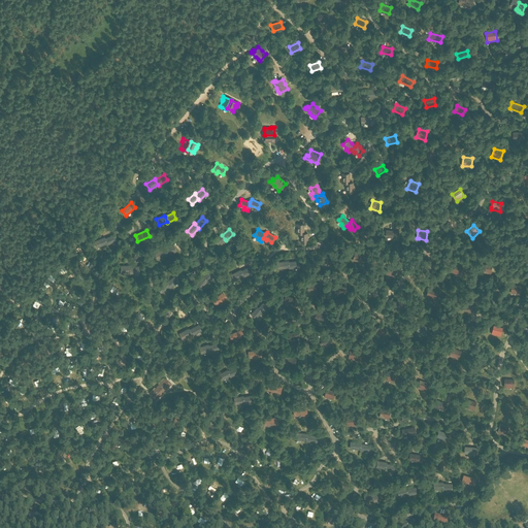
[(225,239),(222,235),(221,234),(213,239),(218,244),(225,239)]
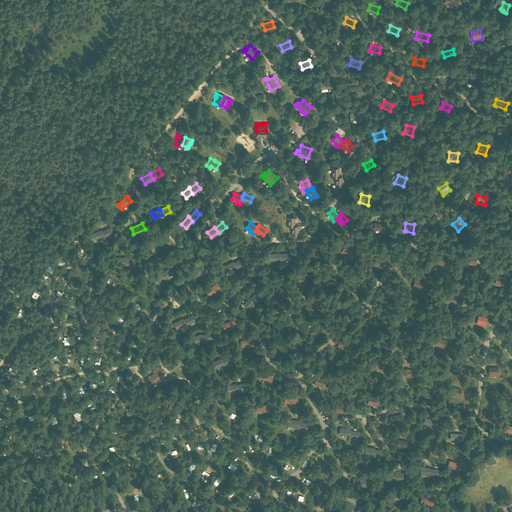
[(295,227),(290,227),(290,231),(291,231),(292,236),(298,236),(298,227),(295,227)]
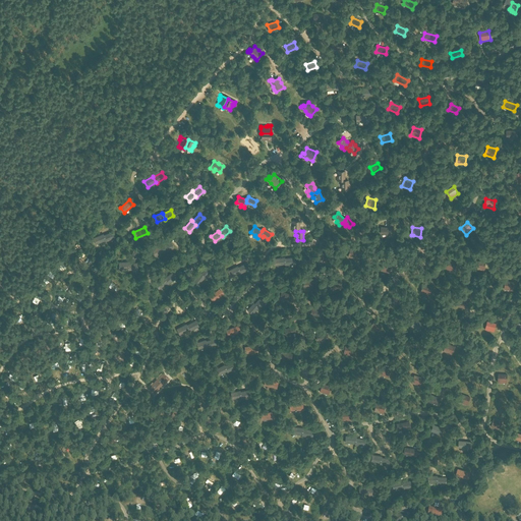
[(104,235),(105,240),(106,241),(115,238),(113,232),(104,235)]
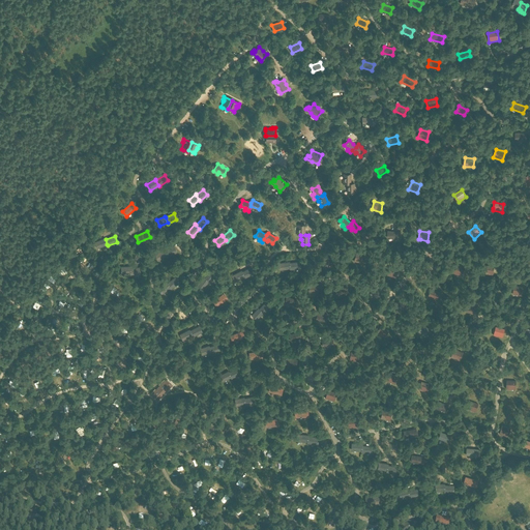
[(107,244),(106,239),(105,238),(95,242),(97,248),(107,244)]
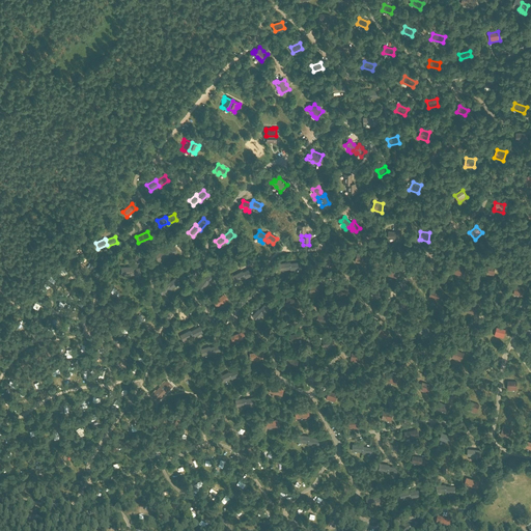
[(165,251),(167,256),(168,257),(177,252),(174,247),(165,251)]
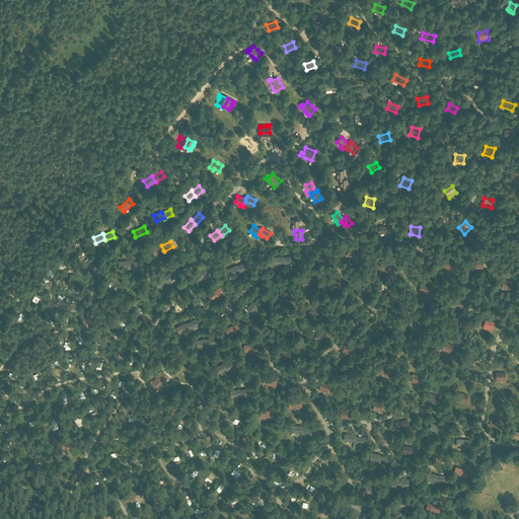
[(163,250),(161,245),(161,244),(152,249),(155,254),(163,250)]
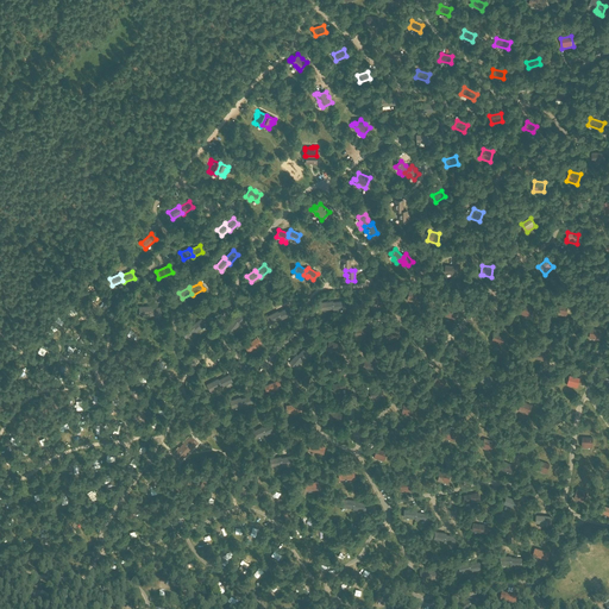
[(407,300),(418,303),(420,294),(409,290),(407,300)]
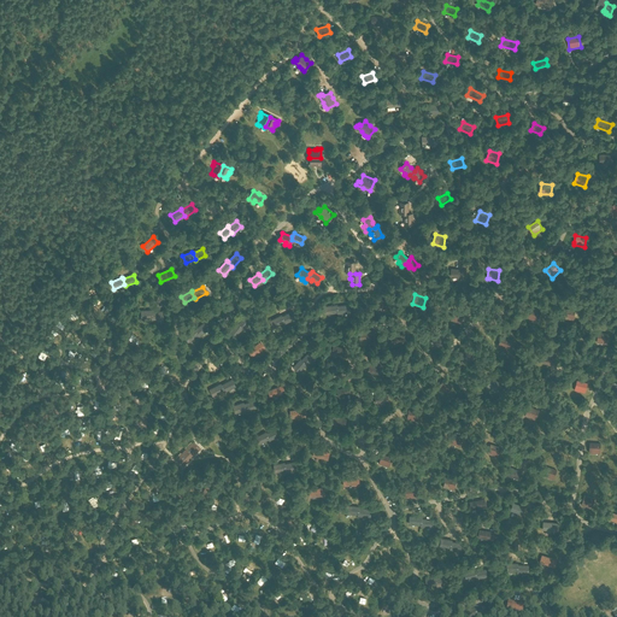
[(527,317),(536,322),(541,312),(541,311),(532,307),(527,317)]
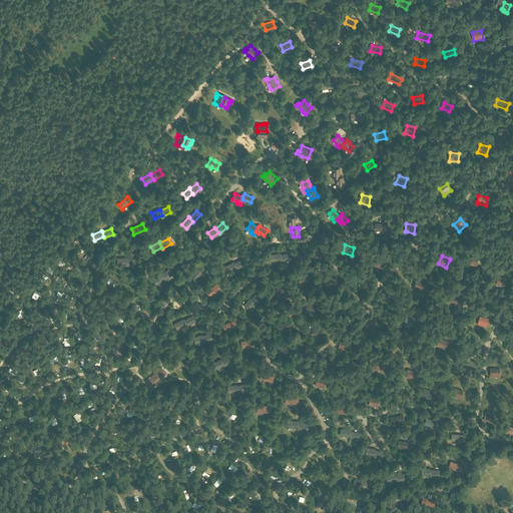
[(468,266),(477,267),(478,258),(469,257),(468,266)]
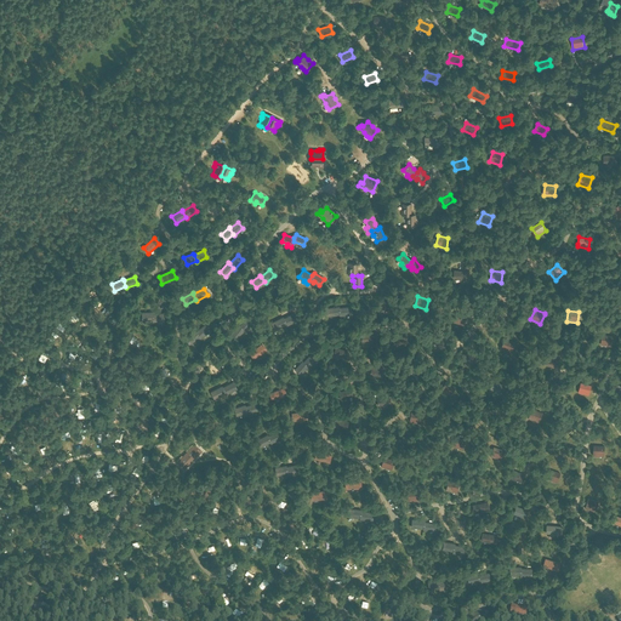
[(284,319),(286,324),(286,325),(297,320),(295,313),(284,319)]
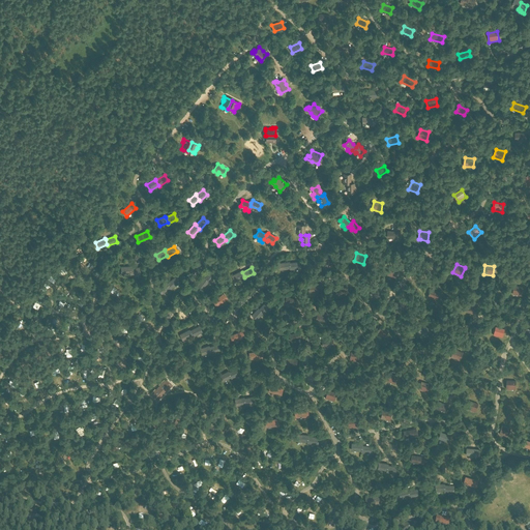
[(387,275),(396,277),(399,269),(389,267),(387,275)]
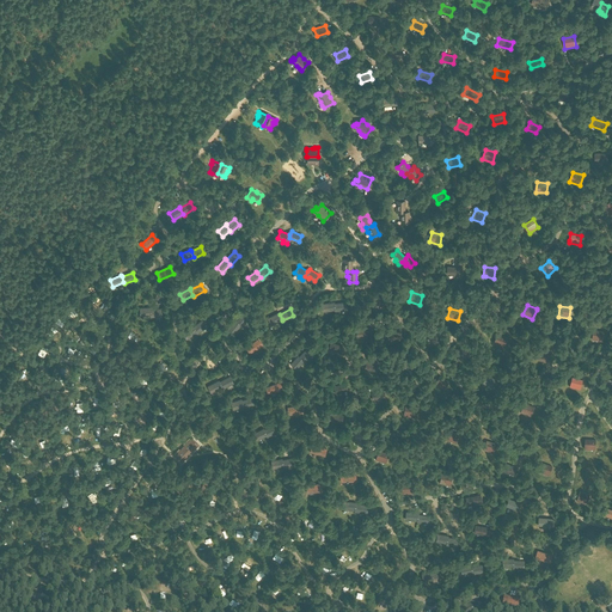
[(282,319),(280,314),(279,313),(268,318),(271,325),(282,319)]
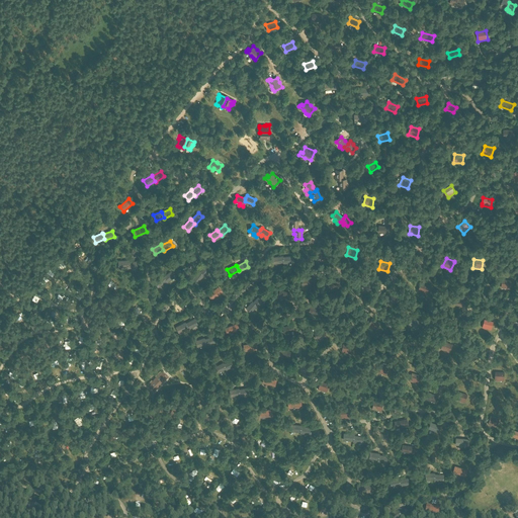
[(197,273),(202,277),(206,272),(201,268),(197,273)]
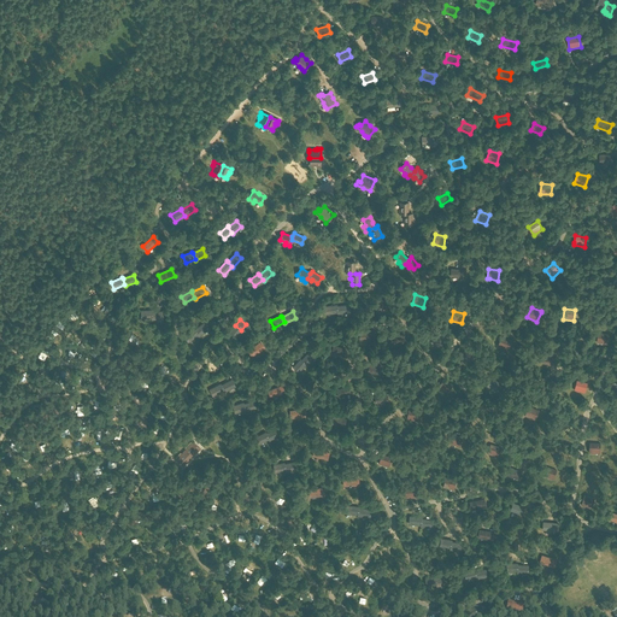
[(194,330),(198,335),(199,336),(209,329),(204,323),(194,330)]
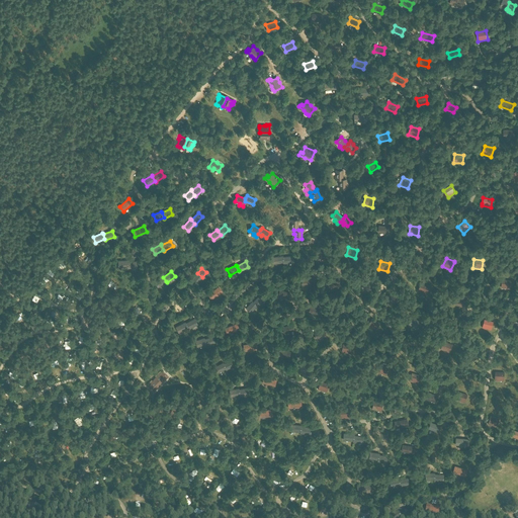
[(202,277),(197,273),(193,278),(198,282),(202,277)]
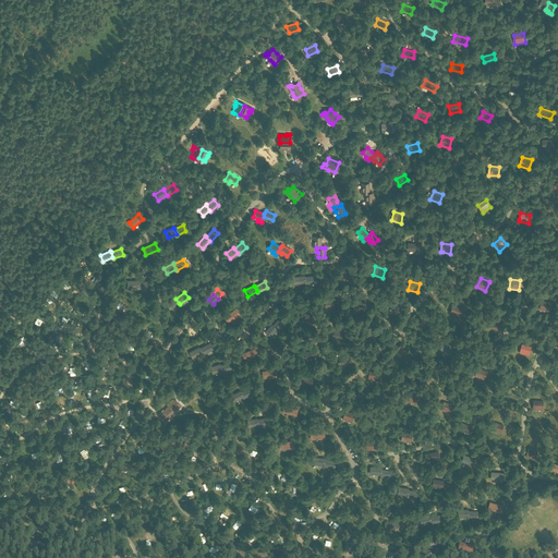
[(179,303),(176,299),(176,298),(167,304),(170,310),(179,303)]
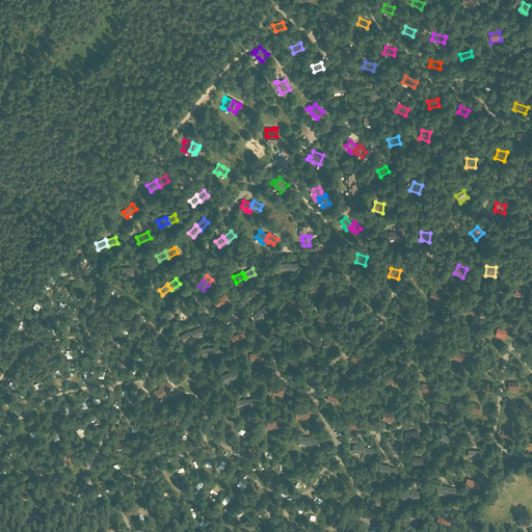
[(515,296),(525,297),(525,288),(516,287),(515,296)]
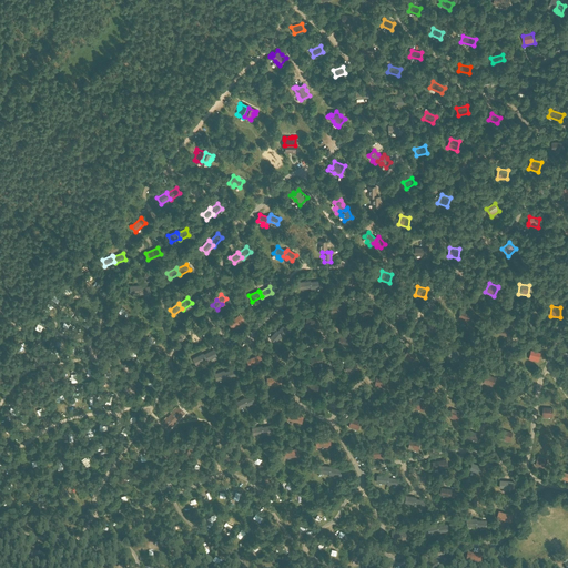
[(396,313),(405,320),(409,314),(401,307),(396,313)]
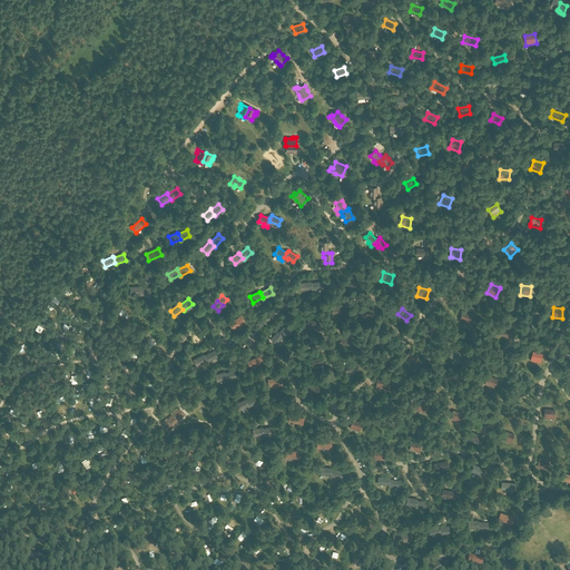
[(460,320),(469,324),(472,315),(463,312),(460,320)]
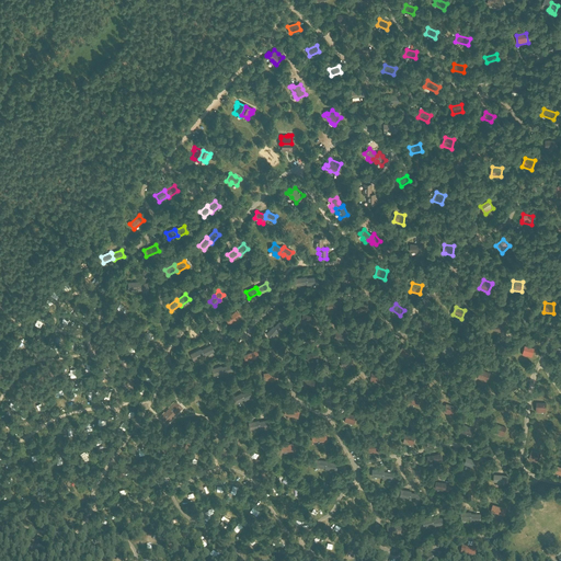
[(226,319),(230,324),(241,317),(237,310),(226,319)]
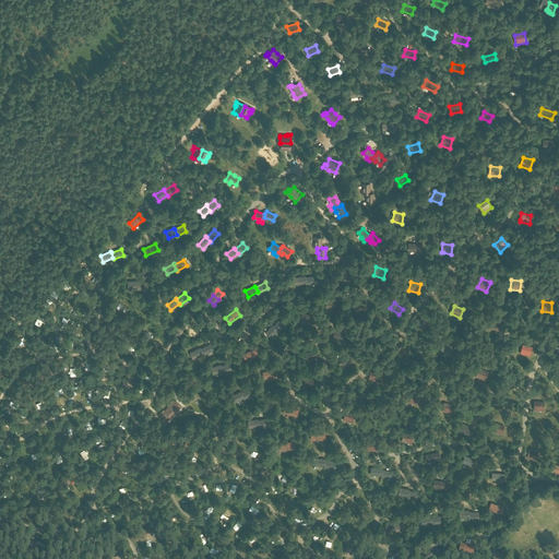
[(302,312),(300,320),(301,321),(305,321),(306,322),(311,323),(313,316),(302,312)]
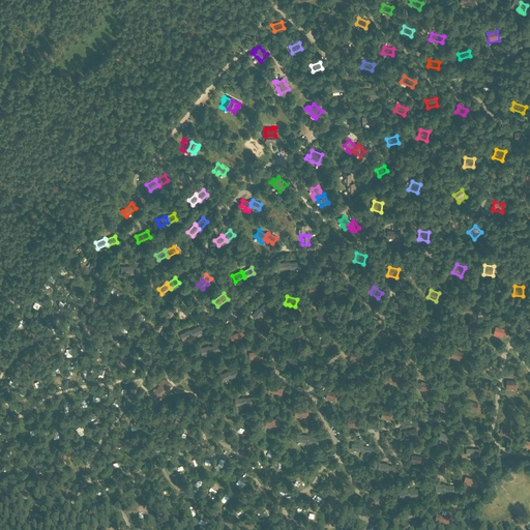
[(259,310),(263,313),(264,314),(270,307),(265,302),(259,310)]
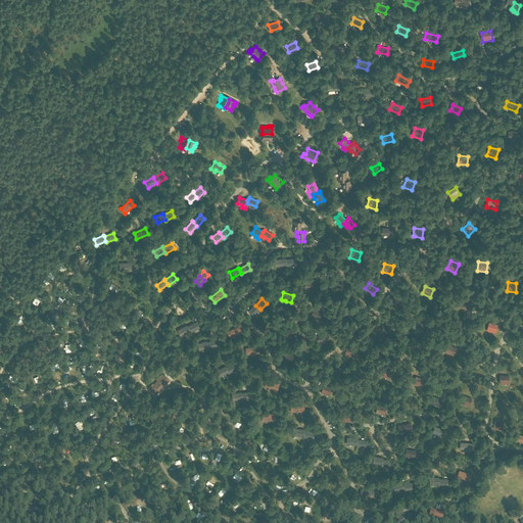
[(459,306),(467,311),(471,302),(462,298),(459,306)]
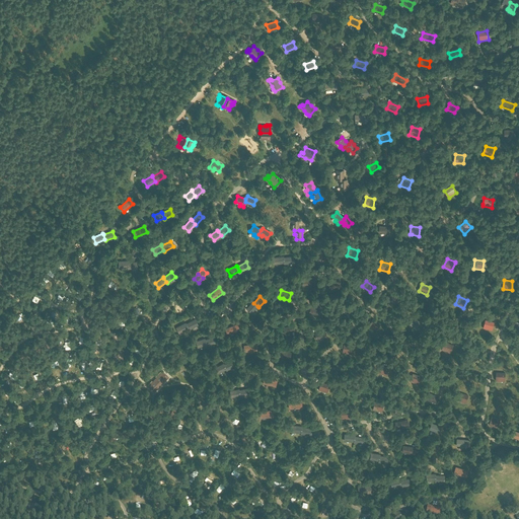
[(257,306),(253,303),(252,302),(246,308),(251,313),(257,306)]
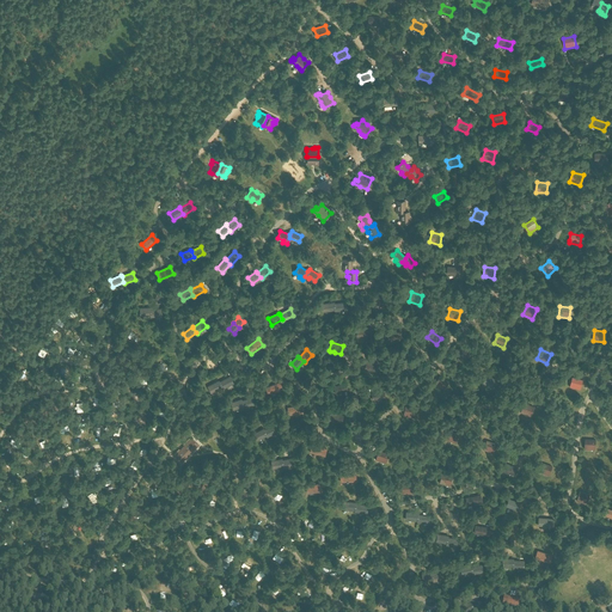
[(404,366),(415,371),(417,363),(407,359),(404,366)]
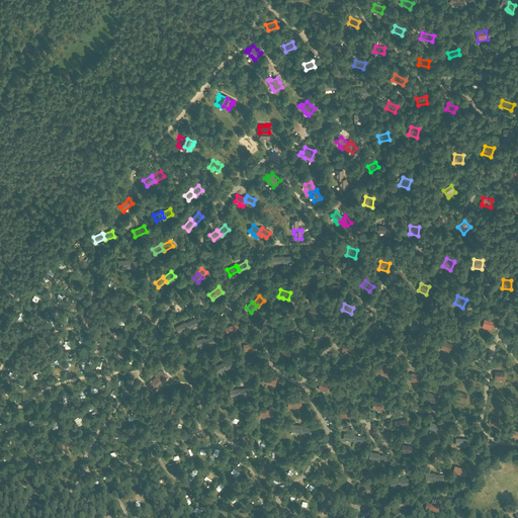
[(310,305),(309,313),(311,313),(313,313),(314,314),(320,315),(321,308),(310,305)]
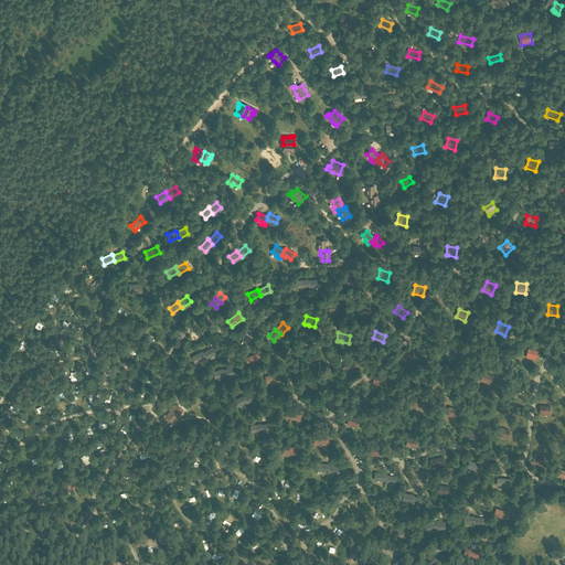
[(445,355),(455,359),(458,350),(448,347),(445,355)]
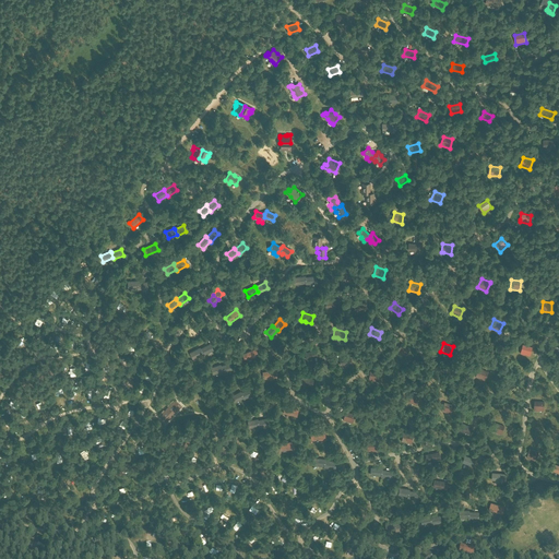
[(200,349),(203,354),(203,355),(213,351),(210,344),(200,349)]
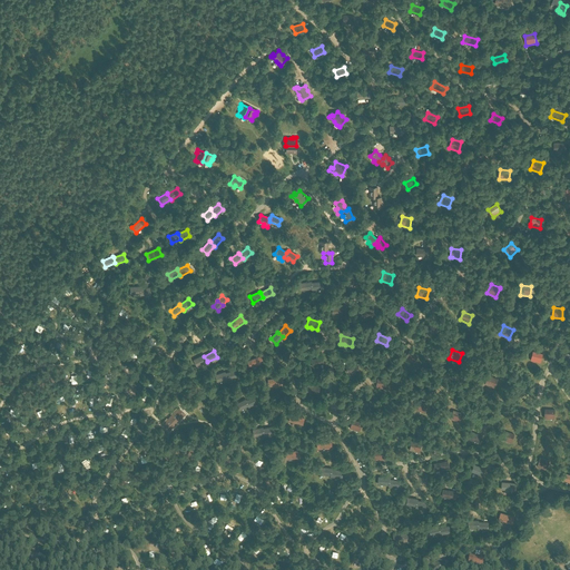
[(405,359),(406,360),(414,364),(418,355),(410,351),(405,359)]
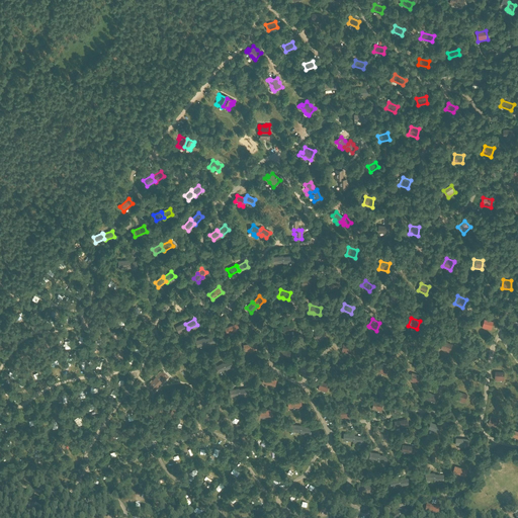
[(482,328),(491,330),(494,322),(485,320),(482,328)]
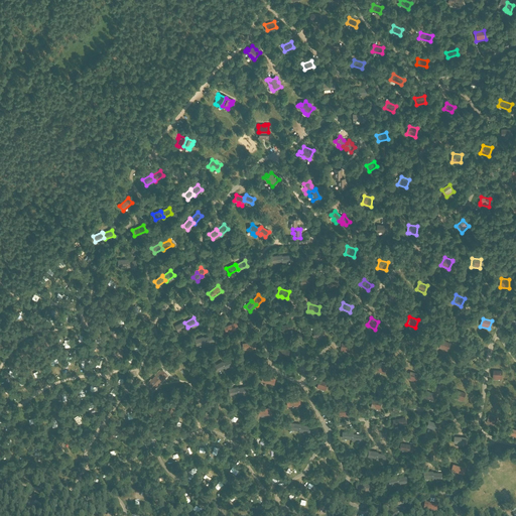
[(187,327),(184,323),(184,320),(175,326),(178,332),(187,327)]
